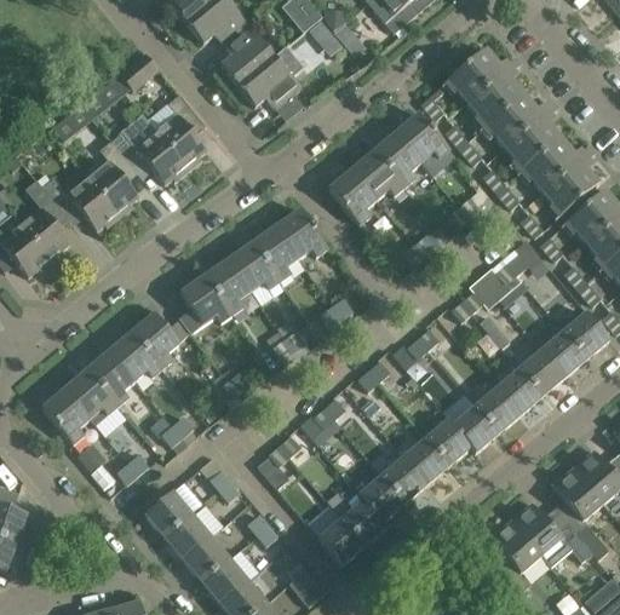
[(171,0),(168,3),(185,23),(213,0),(171,0)]
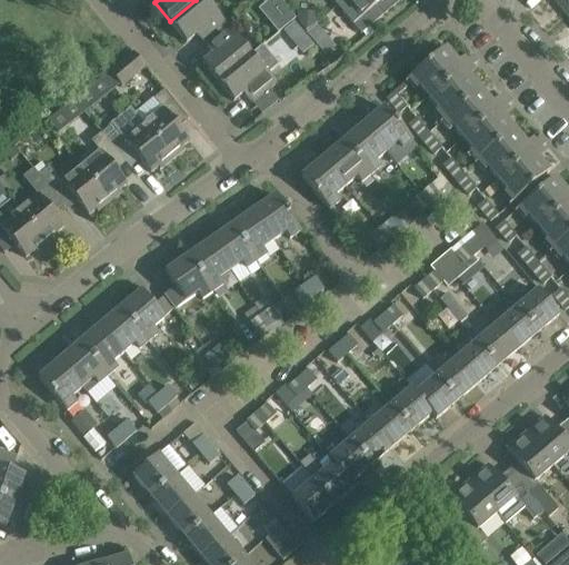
[(197,31),(205,41),(227,23),(208,0),(196,0),(170,21),(186,40),(197,31)]
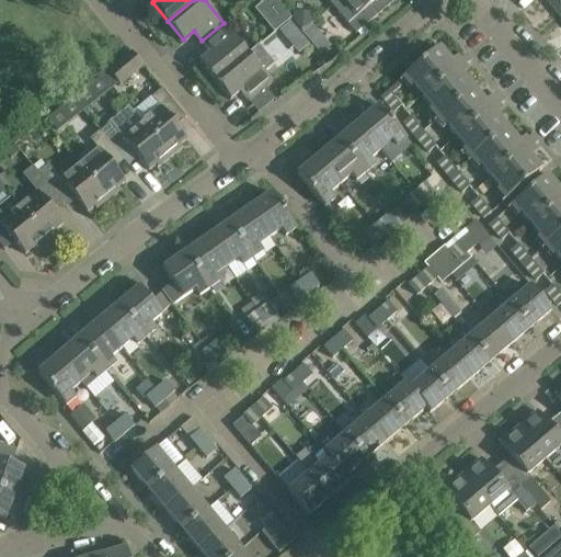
[(263,0),(260,3),(273,20),(267,24),(272,31),(278,26),(292,15),(278,0),(263,0)]
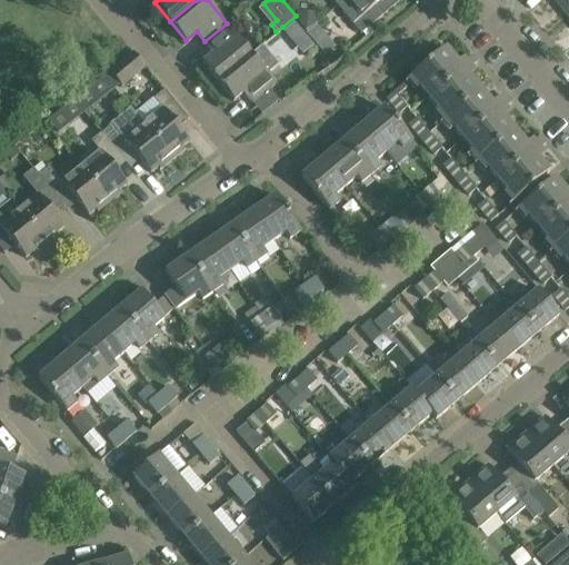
[(341,0),(338,3),(352,20),(361,31),(383,12),(375,2),(377,0),(341,0)]
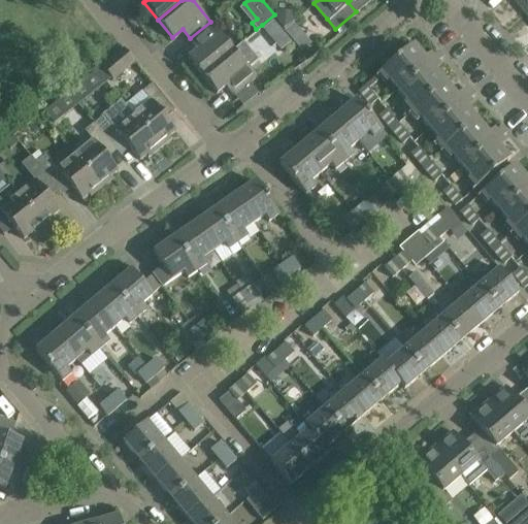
[(516,0),(525,10),(527,7),(527,0),(516,0)]
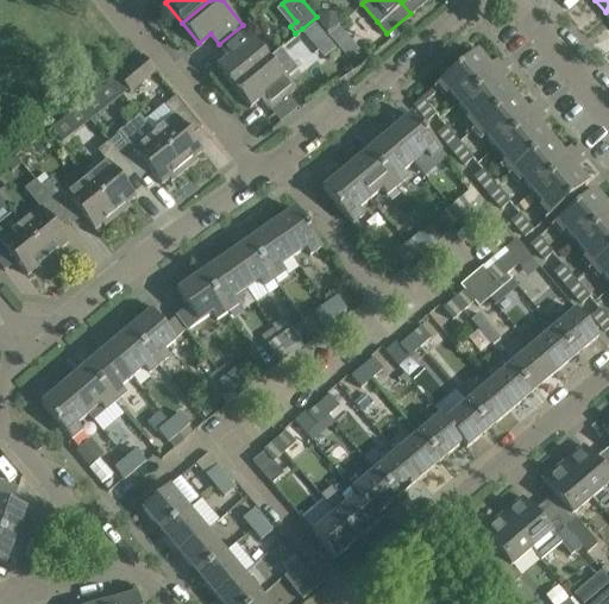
[(315,20),(303,30),(313,42),(325,32),(315,20)]
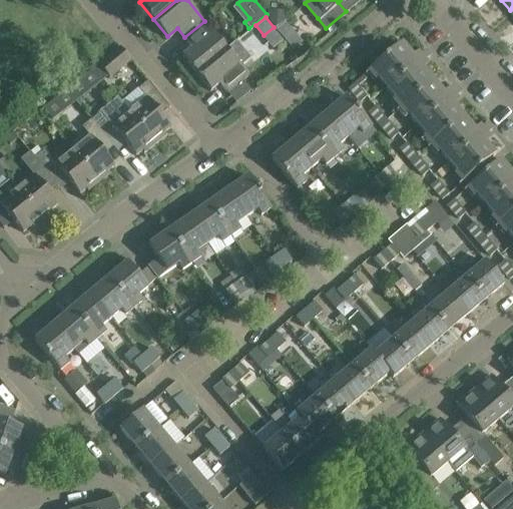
[(182,54),(196,71),(226,47),(204,21),(184,37),(191,46),(182,54)]
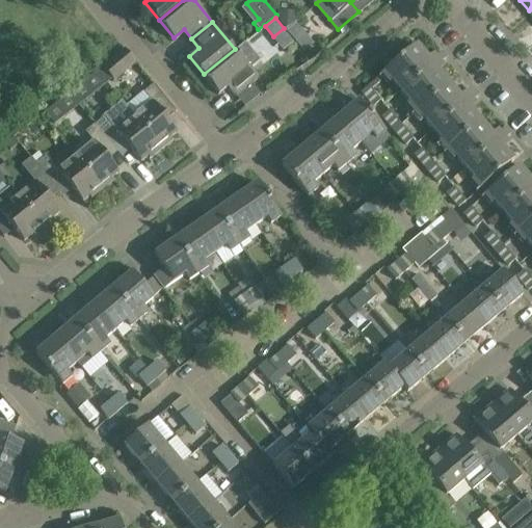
[(257,76),(248,66),(258,57),(244,41),(235,49),(204,74),(218,91),(228,83),(236,94),(257,76)]
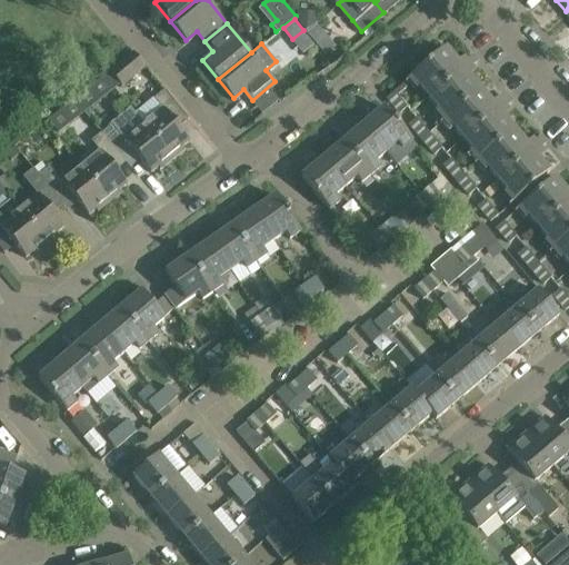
[(411,75),(428,95),(458,69),(453,63),(457,59),(446,46),(405,79),(406,80),(411,75)]
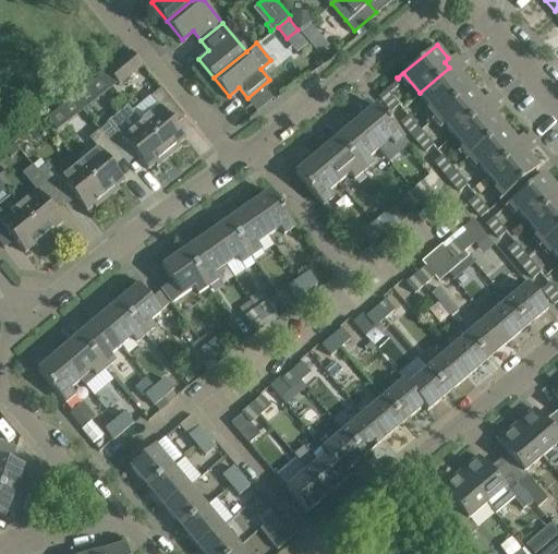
[(131,48),(114,62),(108,68),(119,81),(142,62),(131,48)]
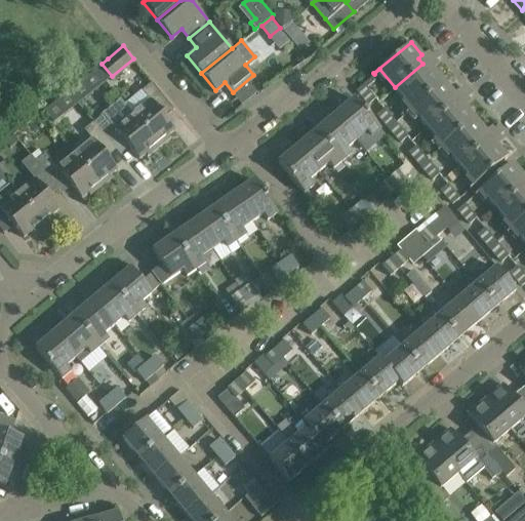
[(422,64),(395,87),(411,107),(442,79),(433,67),(429,71),(422,64)]
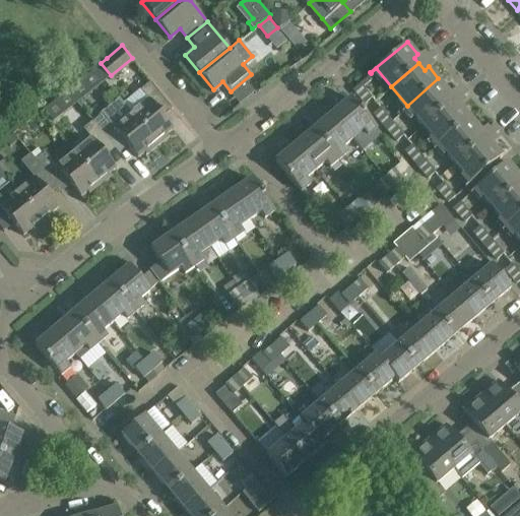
[(438,78),(407,106),(423,124),(450,101),(445,94),(449,91),(438,78)]
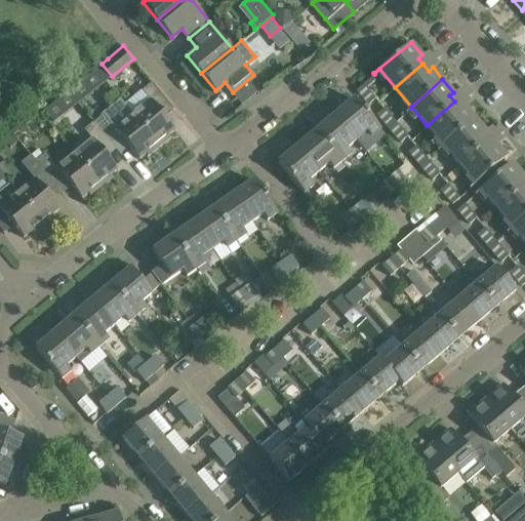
[(143,88),(148,94),(157,87),(152,80),(143,88)]
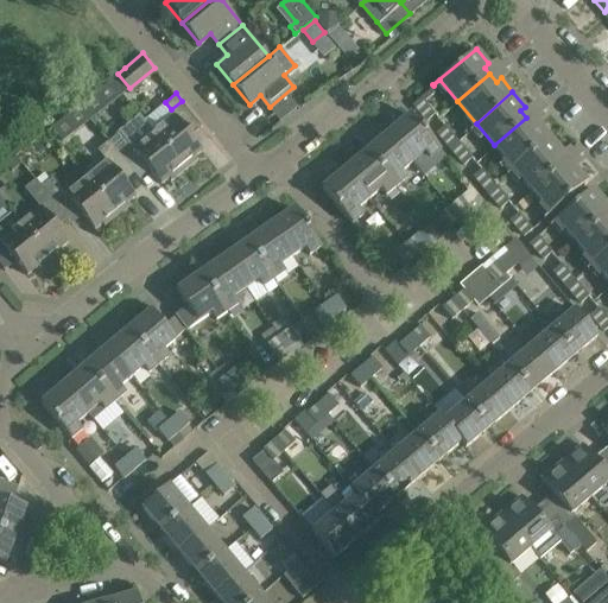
[(422,94),(413,101),(428,118),(435,110),(422,94)]
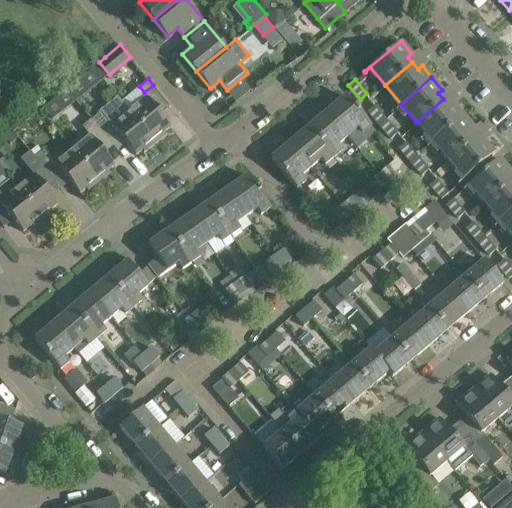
[(118,94),(117,95),(155,140),(166,132),(164,129),(170,124),(147,95),(130,109),(118,94)]
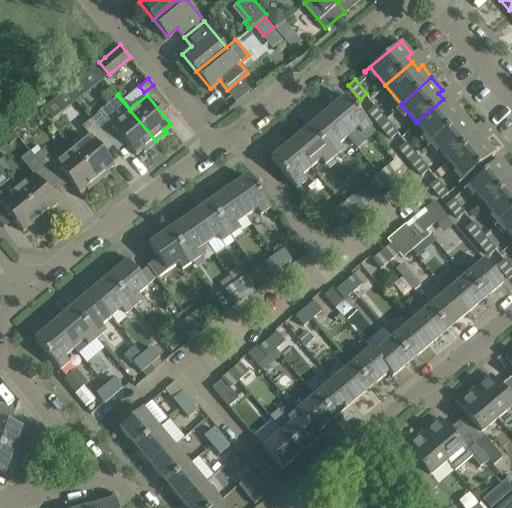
[(376,129),(346,94),(327,109),(348,134),(357,145),(376,129)]
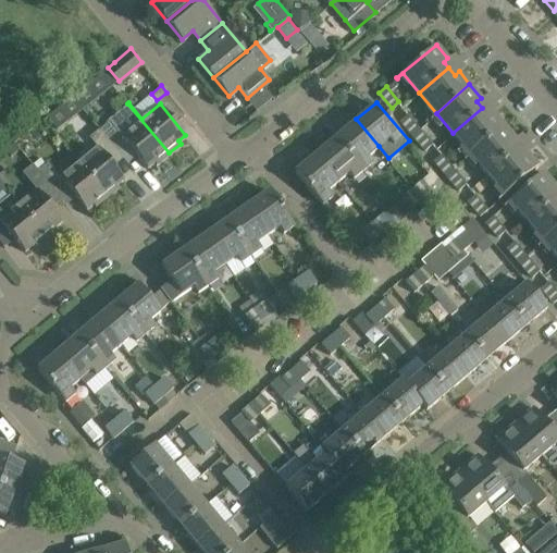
[(127,103),(99,126),(120,152),(124,157),(134,149),(148,166),(155,160),(157,162),(169,152),(127,103)]
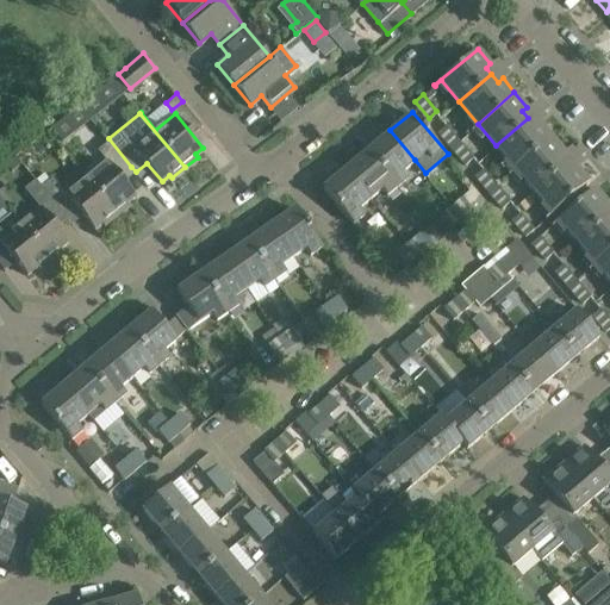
[(534,125),(528,118),(496,145),(515,167),(552,137),(539,122),(534,125)]
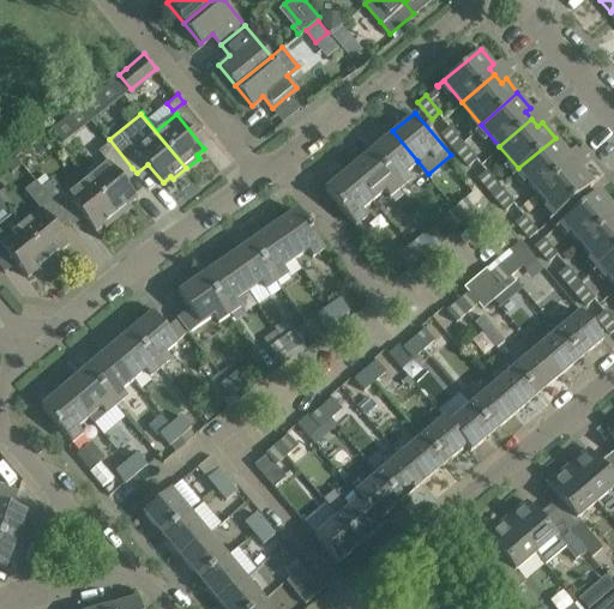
[(441,130),(469,163),(477,156),(449,124),(441,130)]
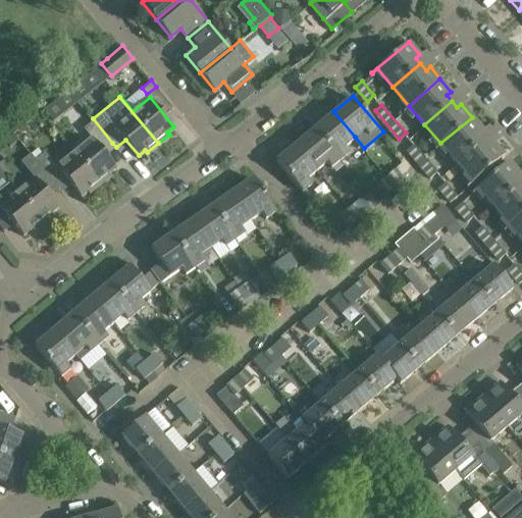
[(333,111),(314,127),(340,158),(349,150),(345,145),(355,137),(333,111)]
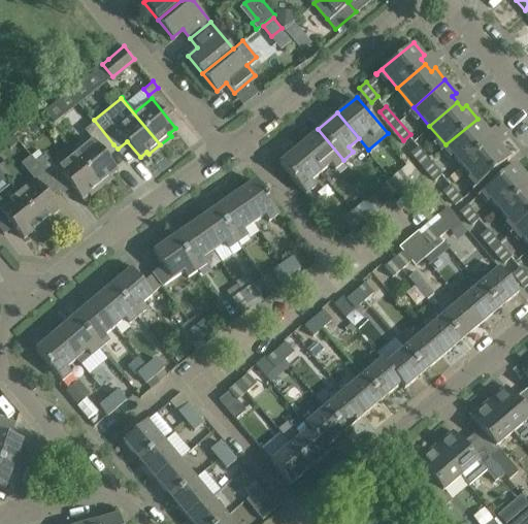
[(477,119),(446,144),(462,164),(490,141),(484,134),(488,131),(477,119)]
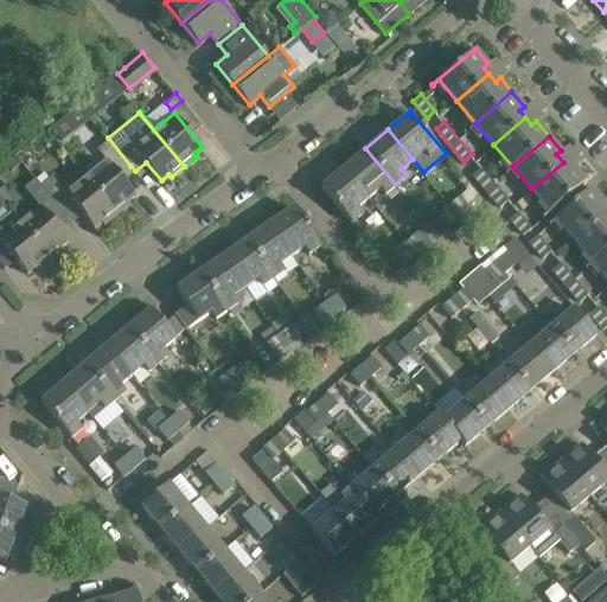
[(107,158),(87,175),(116,212),(129,202),(128,199),(135,192),(120,174),(131,166),(108,138),(97,146),(107,158)]
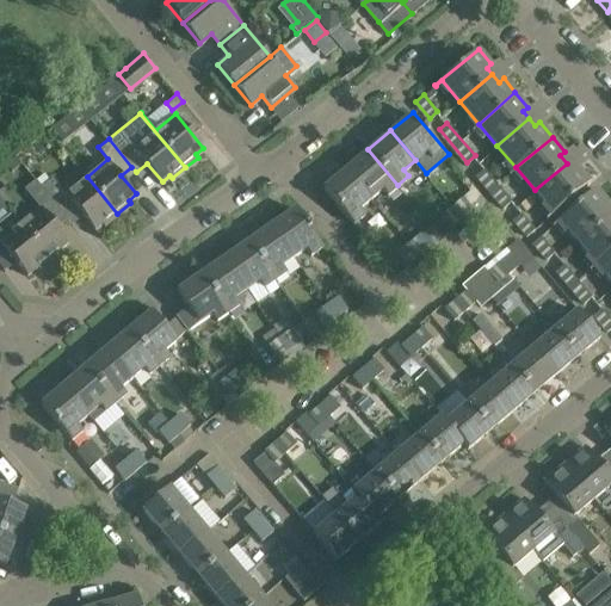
[(368,149),(346,167),(370,197),(382,187),(388,193),(397,185),(368,149)]
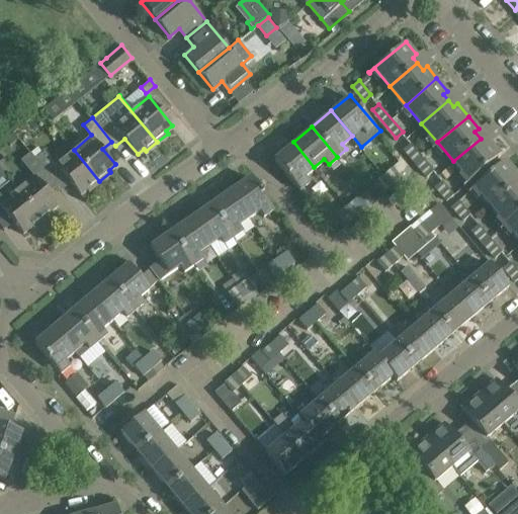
[(10,143),(18,136),(13,130),(5,136),(10,143)]
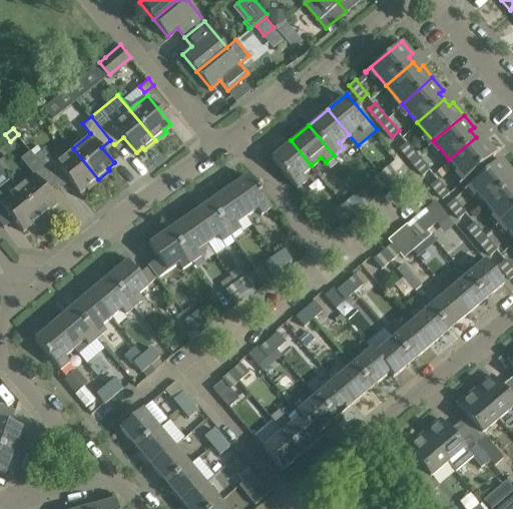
[(476,137),(449,159),(464,177),(495,151),(485,139),(481,142),(476,137)]
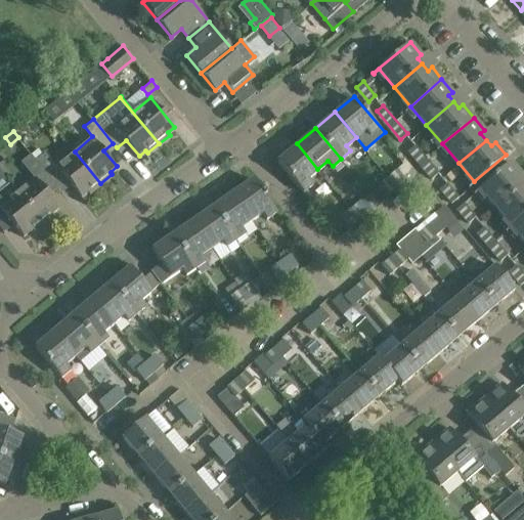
[(317,169),(297,143),(277,160),(303,190),(313,182),(308,177),(317,169)]
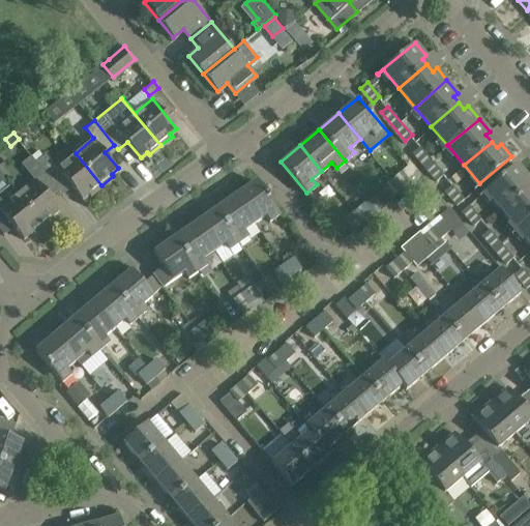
[(413,150),(437,178),(443,173),(419,145),(413,150)]
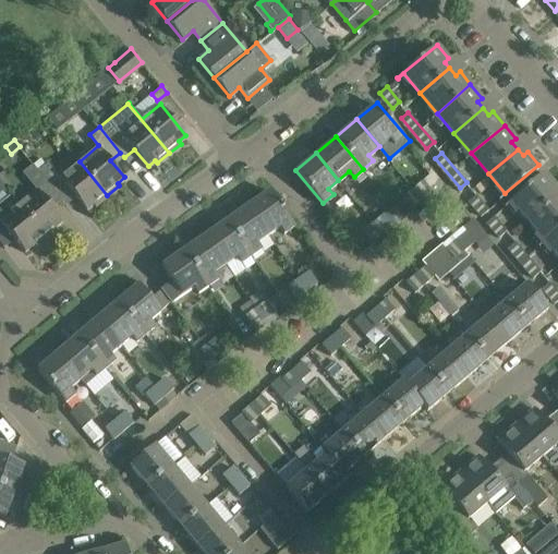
[(441,180),(423,157),(403,175),(413,187),(423,179),(432,189),(441,180)]
